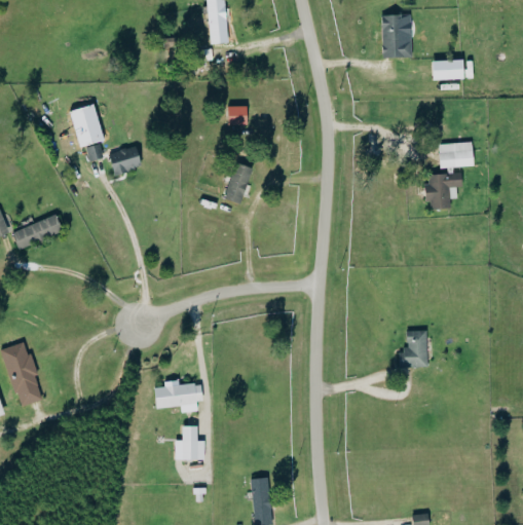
[(228,43),(226,0),(208,0),(210,43),(228,43)]
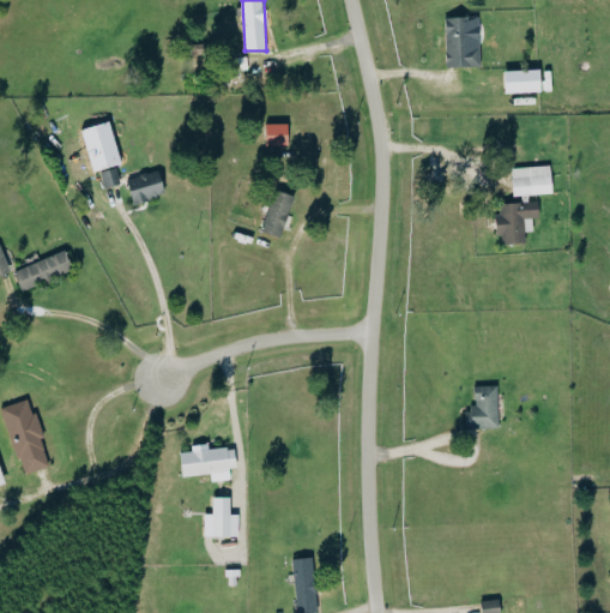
[(472,18),(446,18),(447,67),(482,67),(482,47),(473,47),(472,18)]
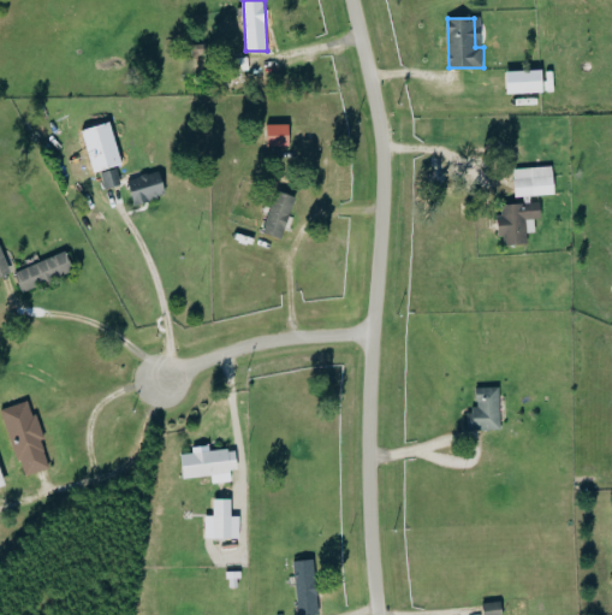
[(541,70),(505,72),(505,94),(542,93),(541,70)]
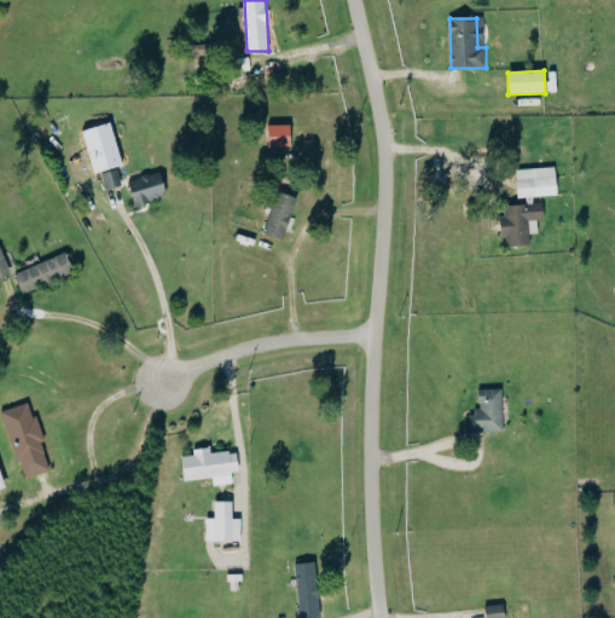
[(290,125),(267,126),(268,148),(290,146),(290,125)]
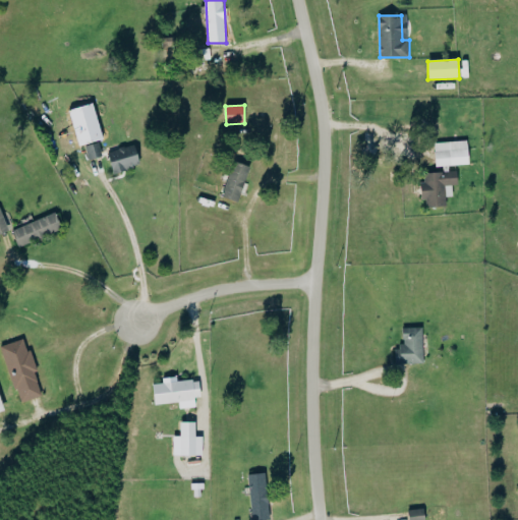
[(436,166),(469,165),(468,141),(435,142),(436,166)]
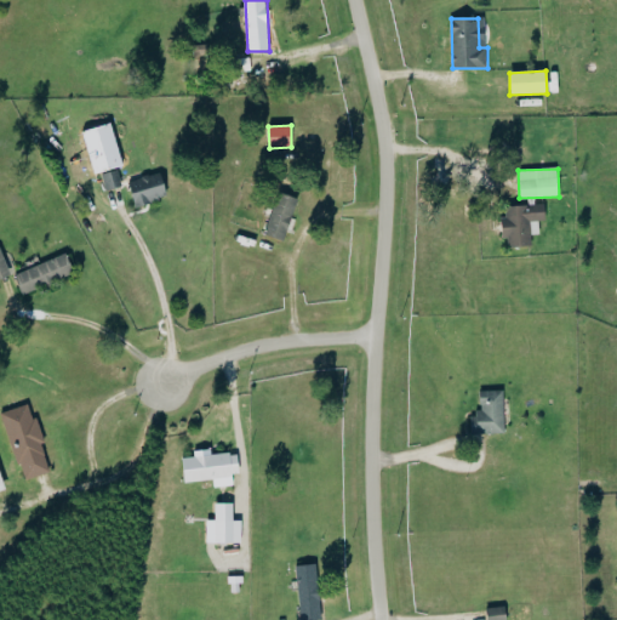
[(123,187),(119,170),(103,174),(107,191),(123,187)]
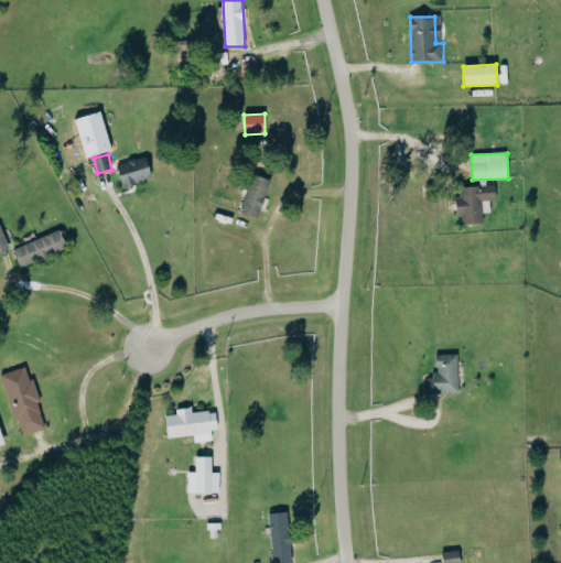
[(121,187),(152,181),(147,158),(116,164),(121,187)]
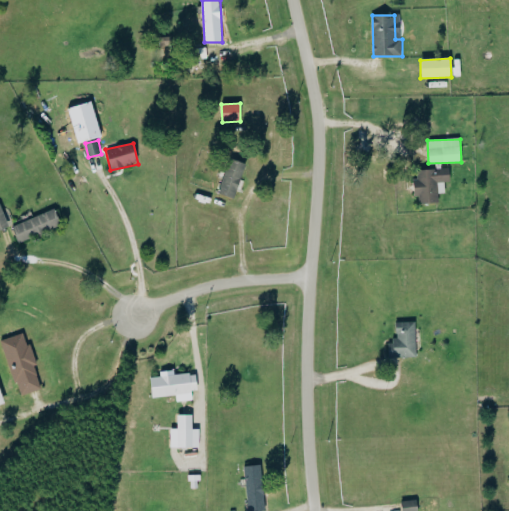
[(246,164),(230,158),(218,192),(234,197),(246,164)]
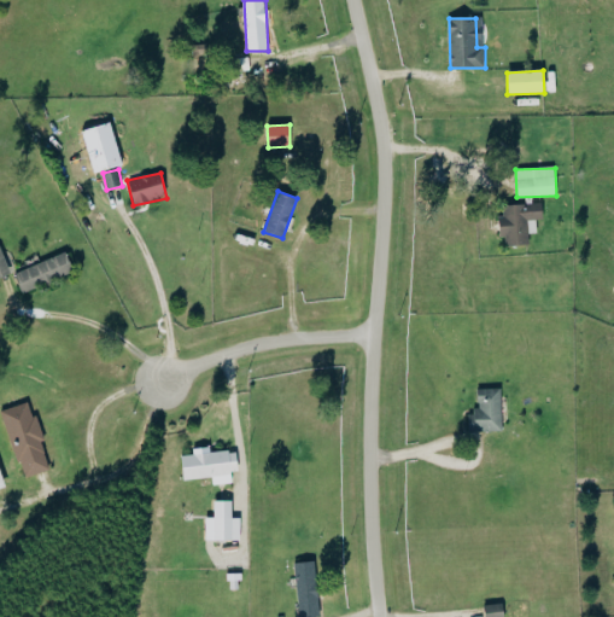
[(507,246),(531,245),(530,233),(537,233),(537,220),(544,220),(543,204),(504,205),(504,216),(498,216),(500,237),(507,237),(507,246)]
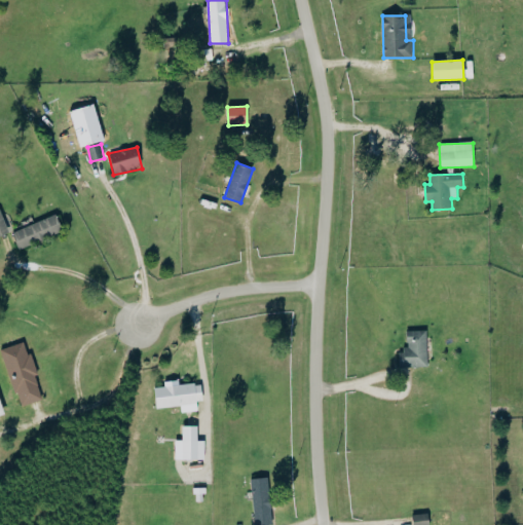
[(0,234),(9,232),(0,209),(0,208),(0,234)]
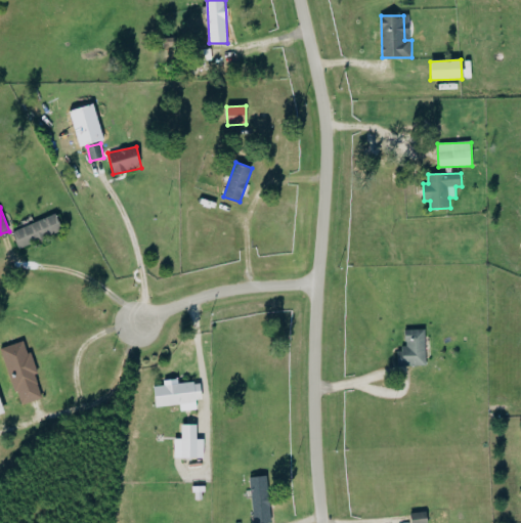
[(12,230),(19,248),(62,230),(55,213),(12,230)]
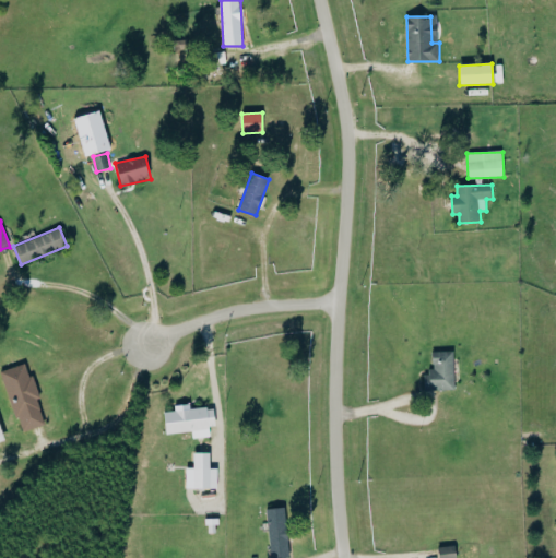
[(433,351),(434,370),(424,371),(425,390),(456,389),(454,349),(433,351)]
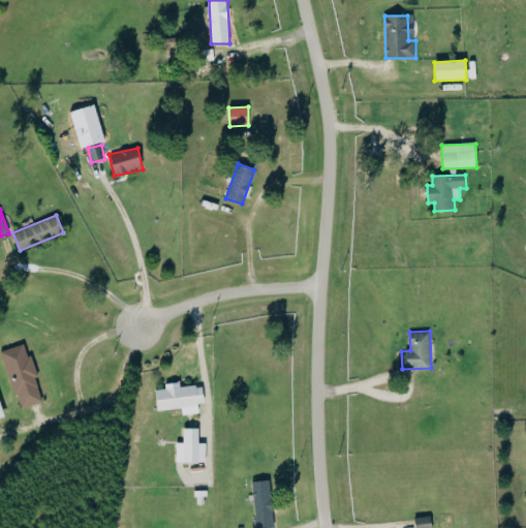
[(43,401),(26,343),(2,350),(20,408),(43,401)]
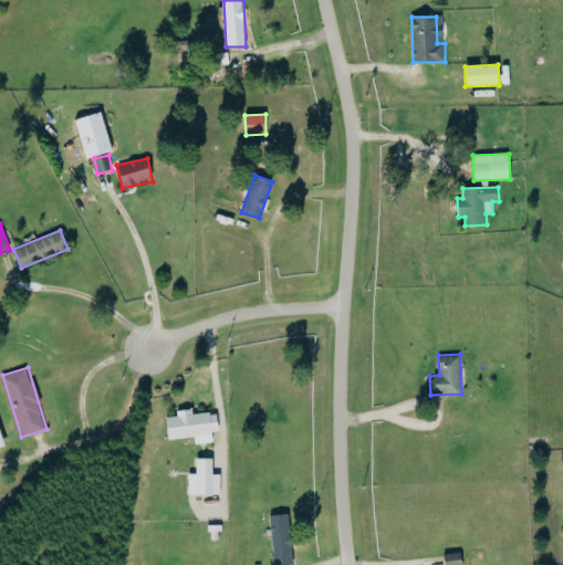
[(195,436),(196,445),(214,441),(212,431),(219,430),(216,410),(166,417),(169,440),(195,436)]
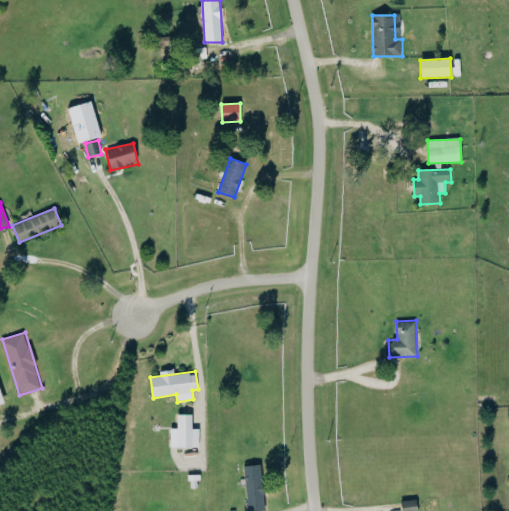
[(177,414),(177,447),(199,447),(199,428),(192,428),(192,414),(177,414)]
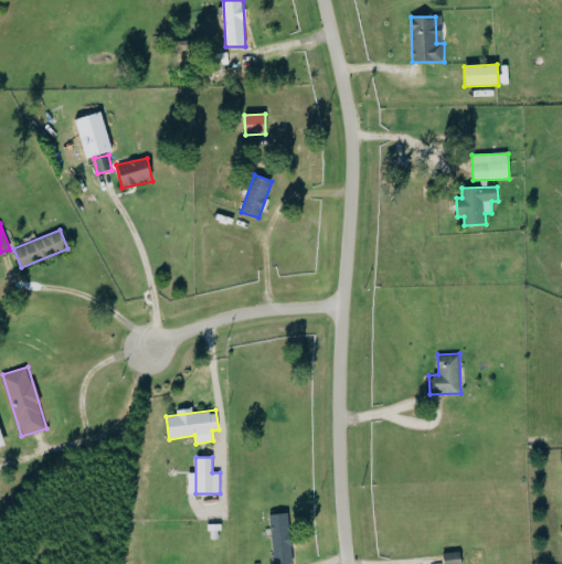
[(290,512),(271,513),(272,563),(276,563),(292,563),(290,512)]
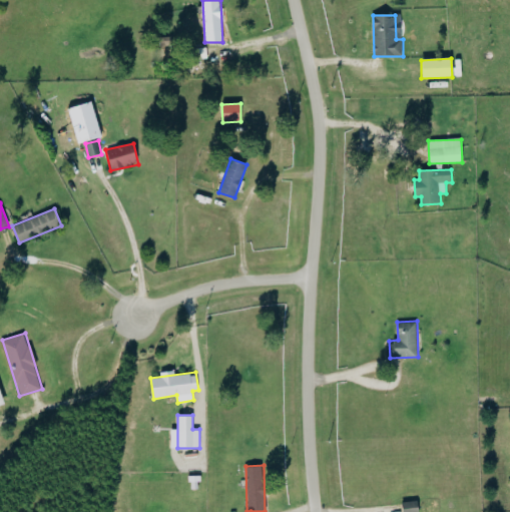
[(403,501),(403,511),(418,511),(418,501),(403,501)]
